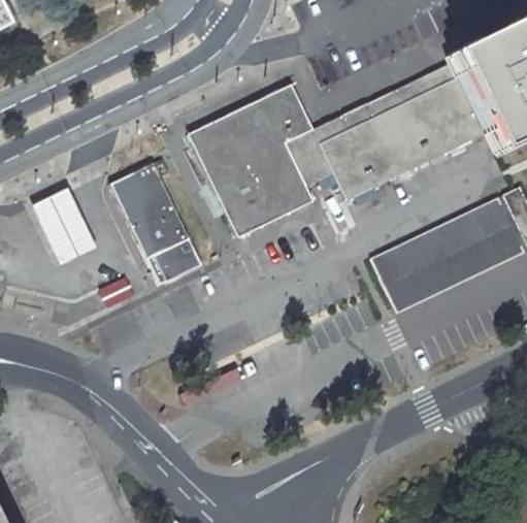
[(495,148),(526,132),(526,24),(526,23),(515,29),(452,59),(460,75),(495,148)]
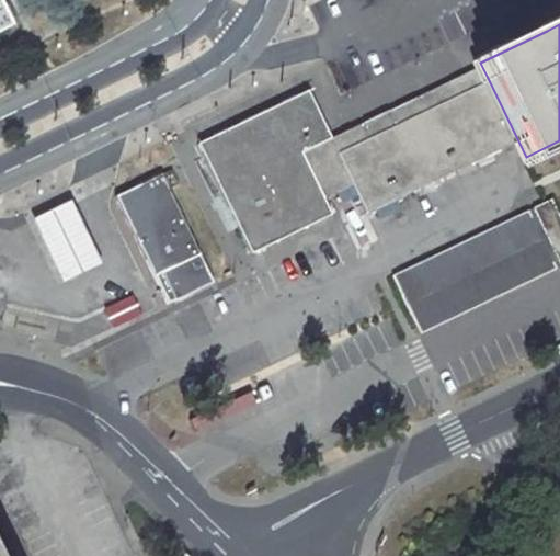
[(378,113),(332,136),(340,151),(489,80),(480,63),(378,113)]
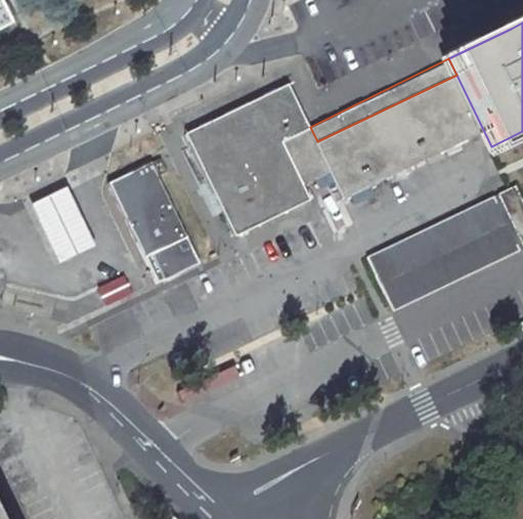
[(456,75),(317,141),(331,169),(340,189),(343,188),(346,196),(483,129),(456,75)]
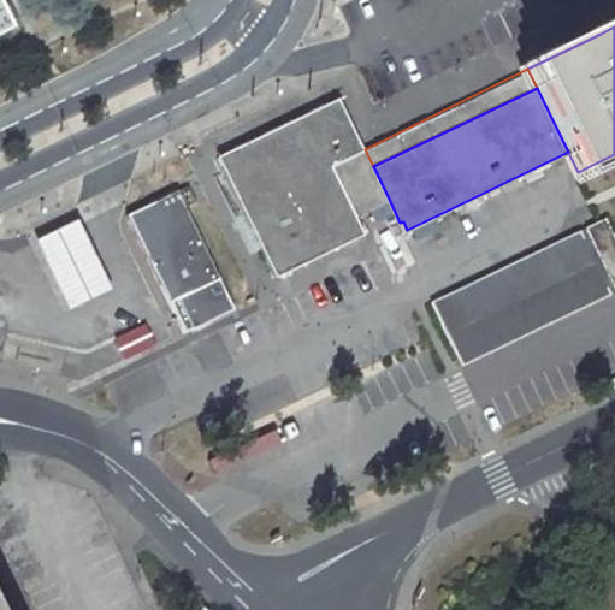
[(223,167),(277,274),(364,232),(356,214),(332,165),(365,149),(355,128),(341,99),(231,150),(236,163),(223,167)]
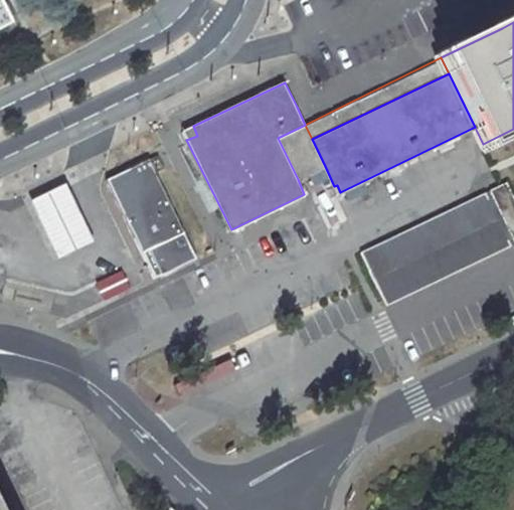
[(278,138),(298,179),(325,166),(312,139),(305,125),(278,138)]
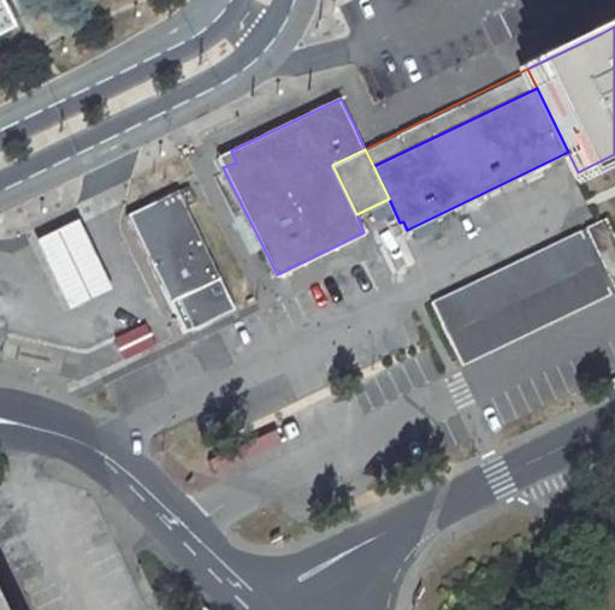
[(125,207),(167,298),(176,295),(188,320),(189,323),(191,327),(235,306),(234,302),(232,300),(185,201),(196,197),(188,179),(125,207)]
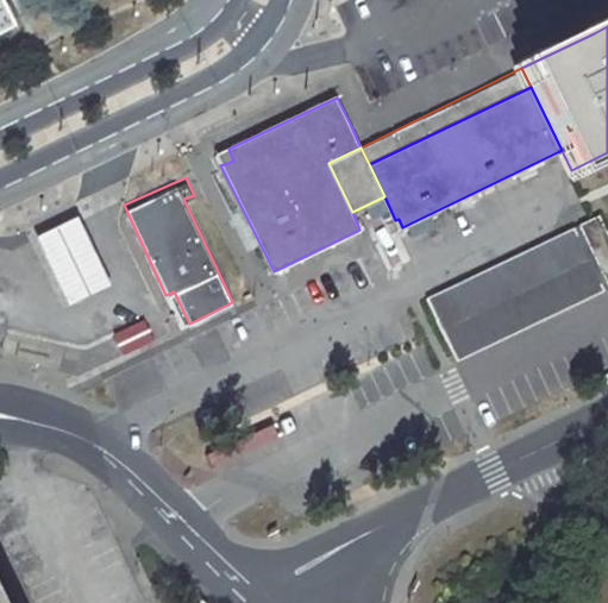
[(107,277),(74,208),(25,231),(58,301),(107,277)]
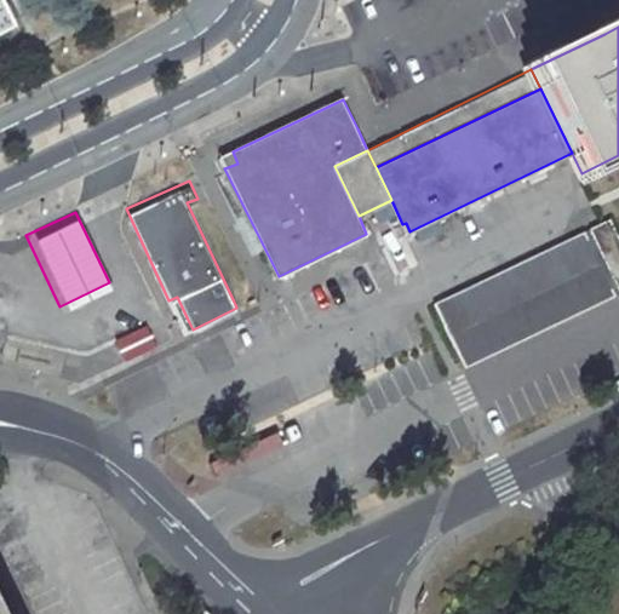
[(459,349),(468,366),(618,293),(618,231),(612,216),(603,219),(436,302),(459,349)]
